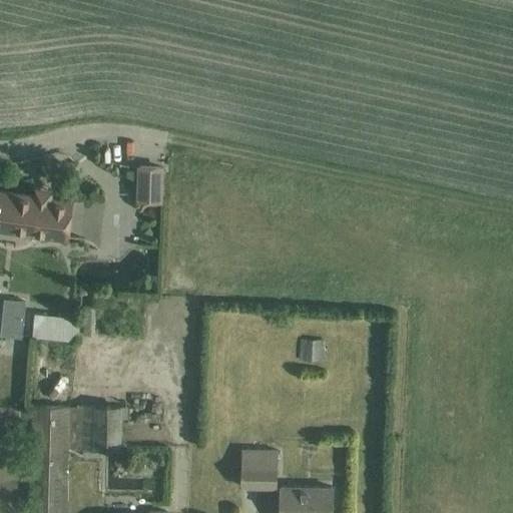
[(137,163),(135,201),(162,202),(164,164),(137,163)]
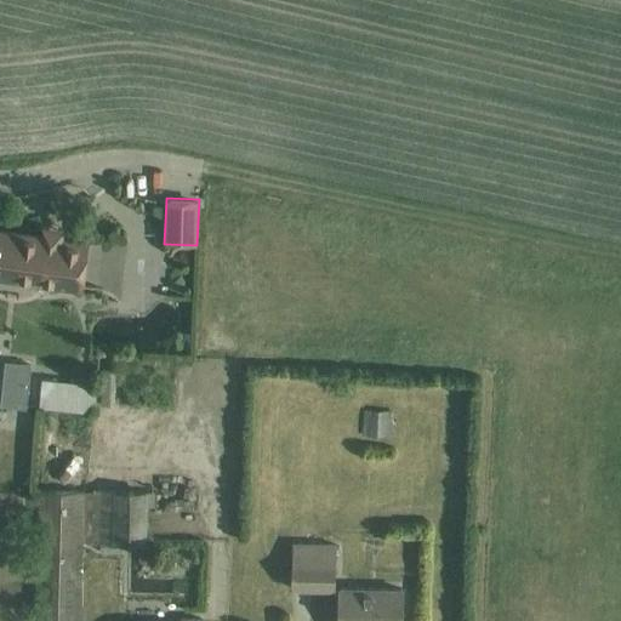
[(0,229),(0,277),(81,288),(87,243),(57,238),(57,239),(46,238),(46,237),(0,229)]
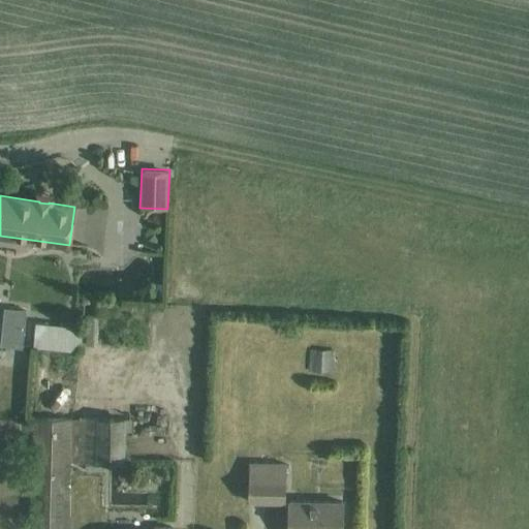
[(84,298),(75,297),(74,307),(83,307),(84,298)]
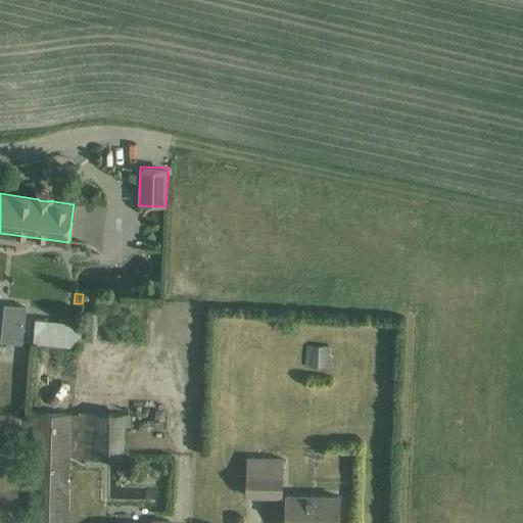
[(97,341),(98,312),(86,311),(85,340),(97,341)]
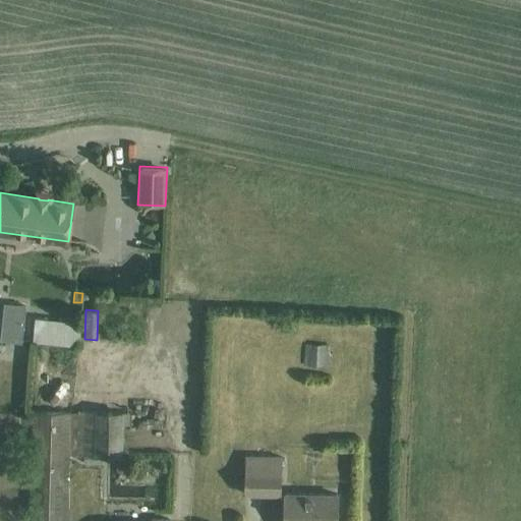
[(33,342),(79,346),(82,324),(35,319),(33,342)]
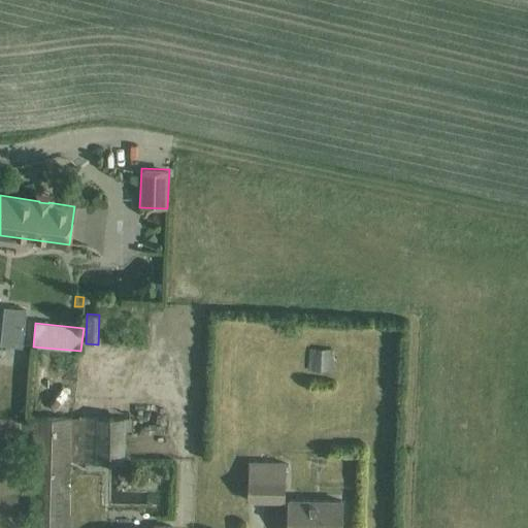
[(22,327),(9,326),(7,343),(20,345),(22,327)]
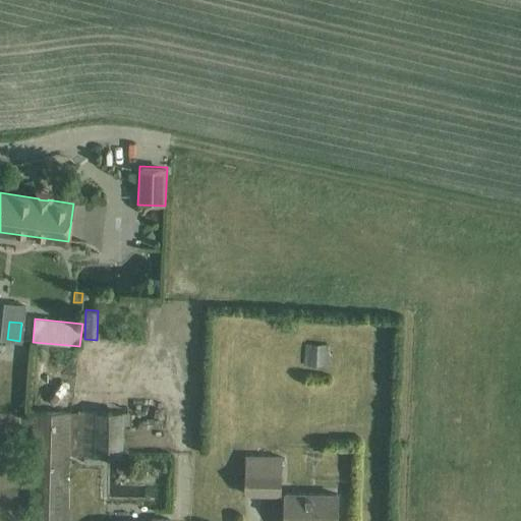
[(330,366),(331,345),(305,343),(303,364),(330,366)]
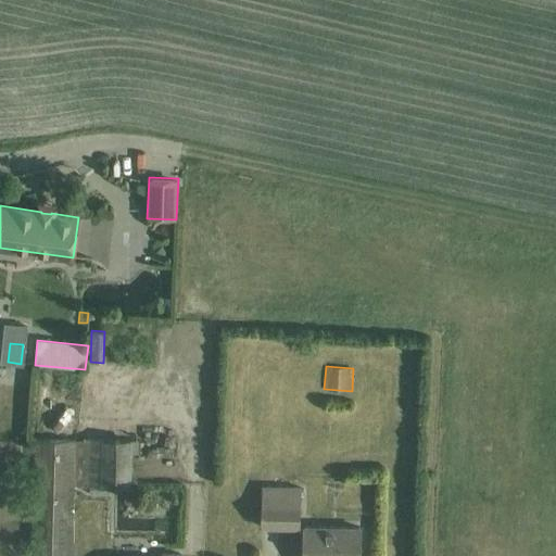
[(140,453),(140,442),(75,440),(36,439),(33,555),(72,555),(74,485),(131,487),(133,453),(140,453)]
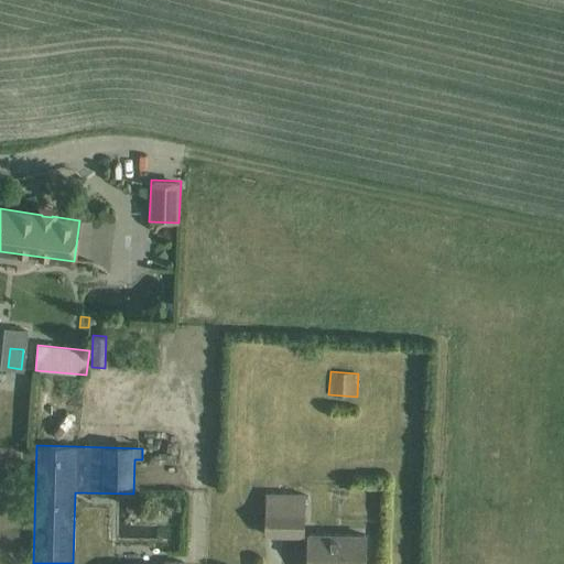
[(351,486),(339,486),(339,497),(350,497),(351,486)]
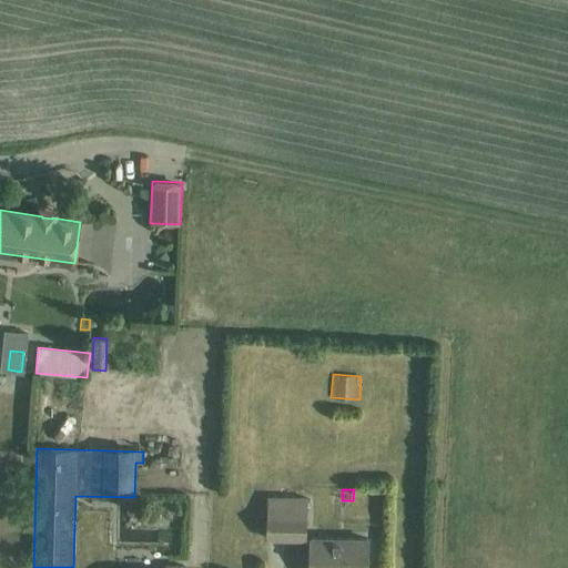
[(305,540),(306,498),(270,497),(269,539),(305,540)]
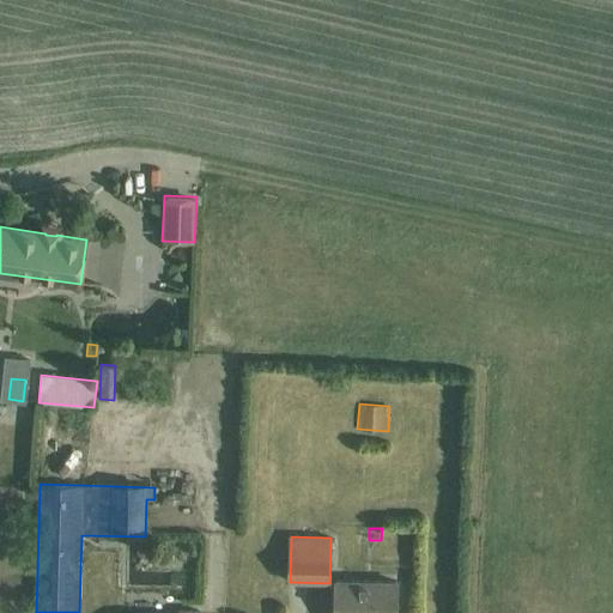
[(164,563),(164,552),(149,551),(147,563),(164,563)]
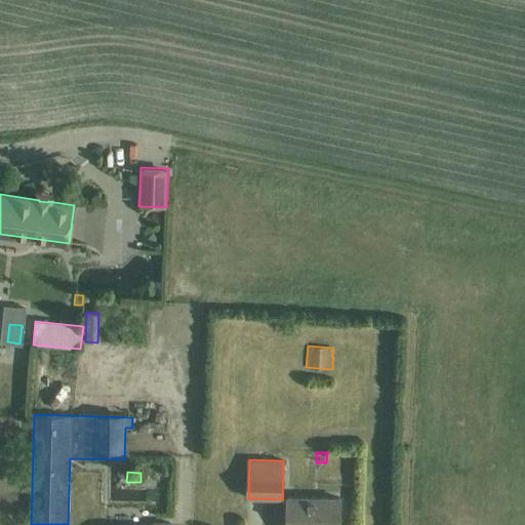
[(288,498),(287,524),(339,524),(340,499),(288,498)]
